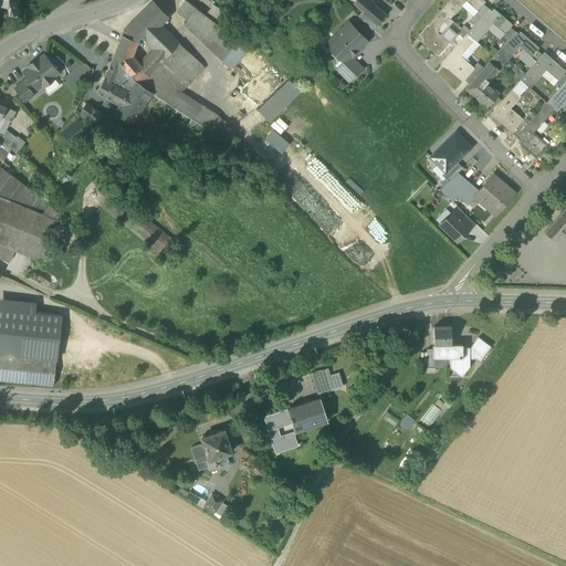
[(0,0),(0,7),(7,9),(7,10),(16,11),(17,2),(9,1),(8,0),(0,0)]
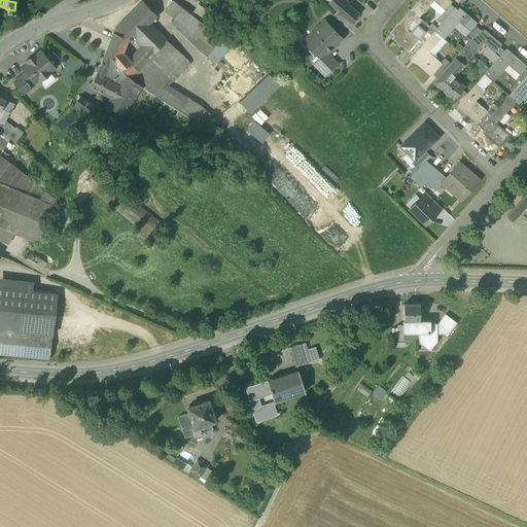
[(345,0),(329,0),(329,1),(338,9),(349,22),(357,12),(347,4),(347,2),(345,0)]
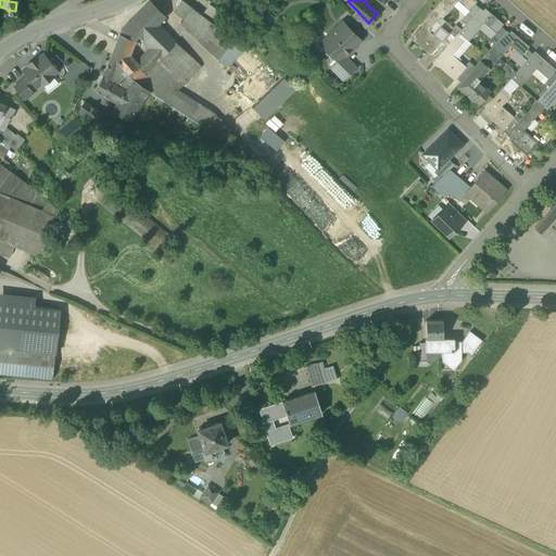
[(440,0),(432,10),(440,16),(442,19),(458,0),(469,10),(475,3),(477,1),(475,0),(440,0)]
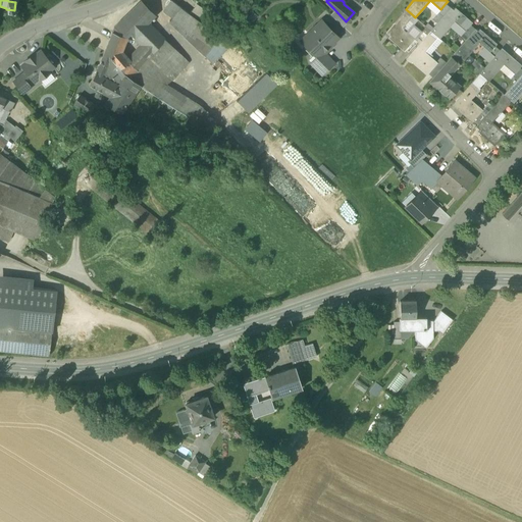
[(141,1),(114,28),(112,33),(122,37),(124,30),(135,40),(149,24),(149,23),(156,16),(141,1)]
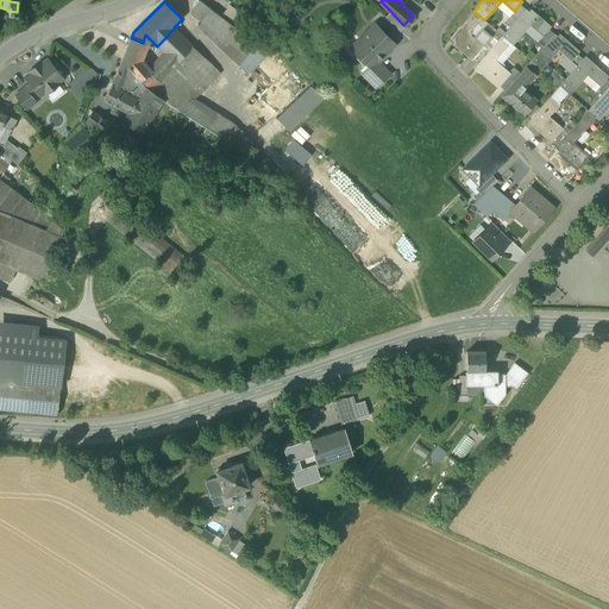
[(211,10),(200,1),(192,13),(201,22),(211,10)]
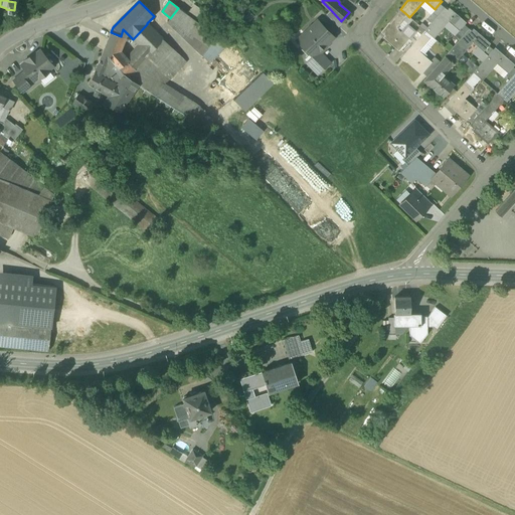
[(435,9),(433,12),(438,16),(445,7),(440,3),(435,9)]
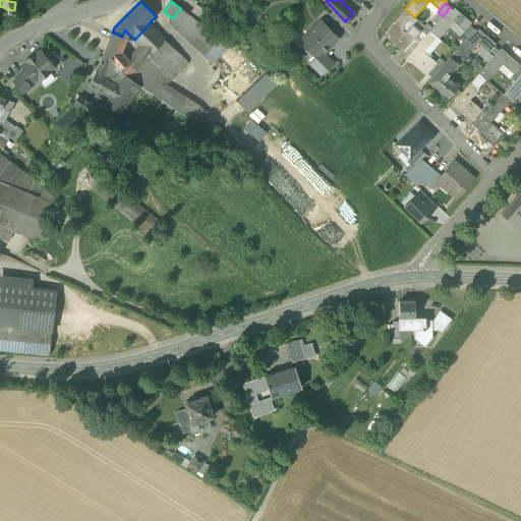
[(196,5),(189,14),(189,15),(198,21),(206,12),(196,5)]
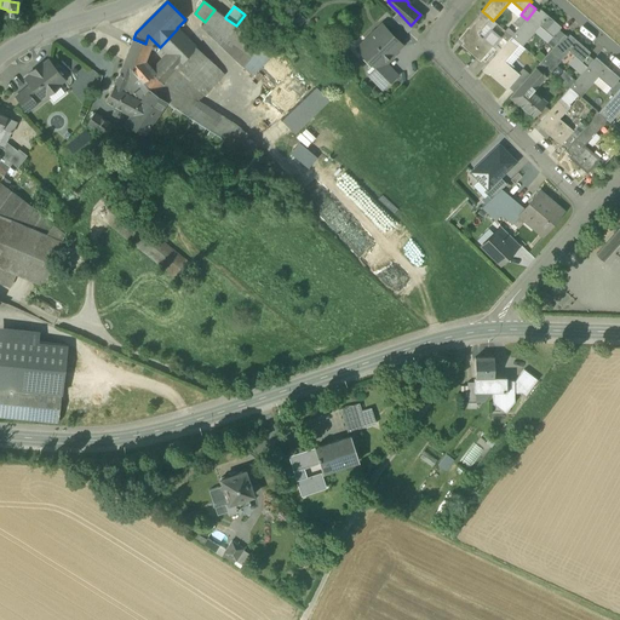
[(527,19),(511,36),(522,46),(540,26),(552,36),(558,30),(561,27),(540,9),(538,11),(535,9),(527,19)]
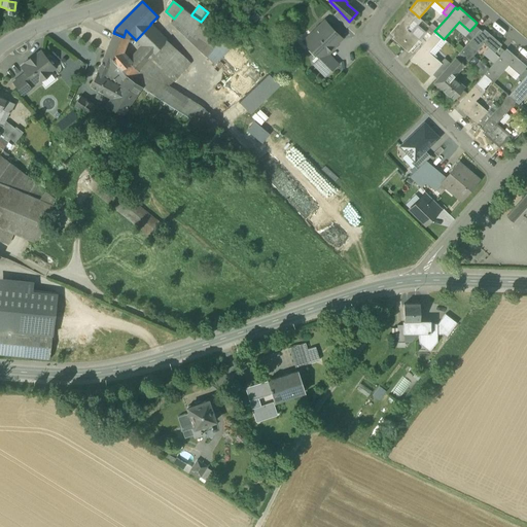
[(174,19),(171,23),(205,56),(213,60),(225,45),(191,15),(191,14),(182,8),(174,19)]
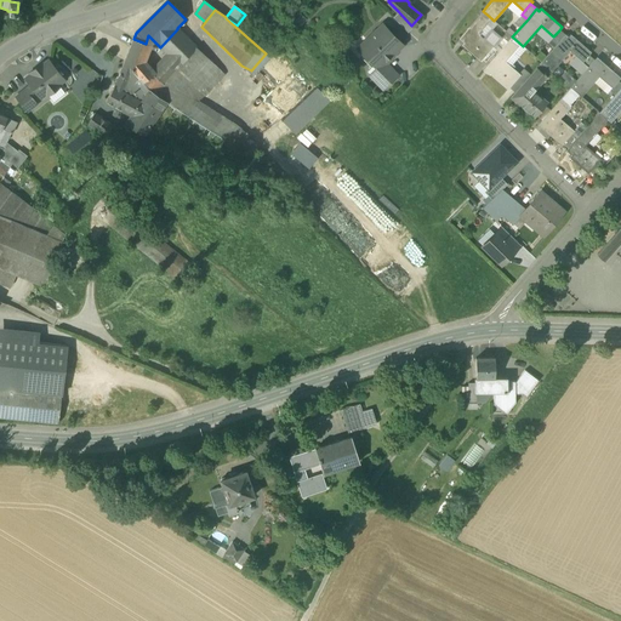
[(398,11),(393,17),(406,30),(411,26),(398,11)]
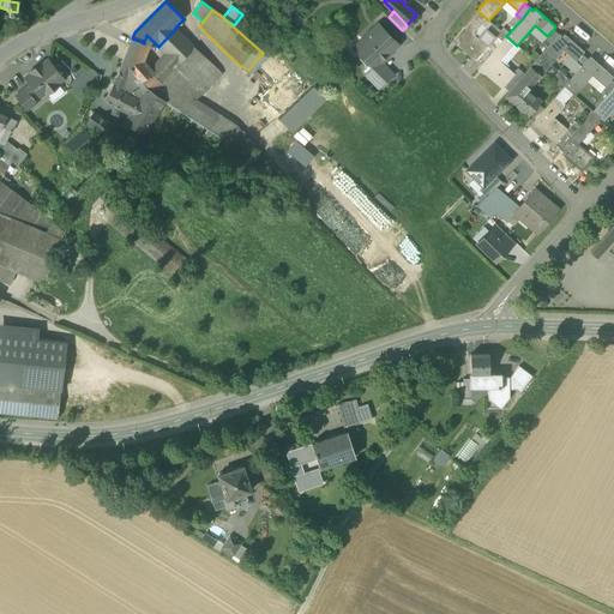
[(477,11),(453,37),(458,42),(457,44),(475,61),(477,59),(486,48),(488,47),(473,32),(486,18),(477,11)]
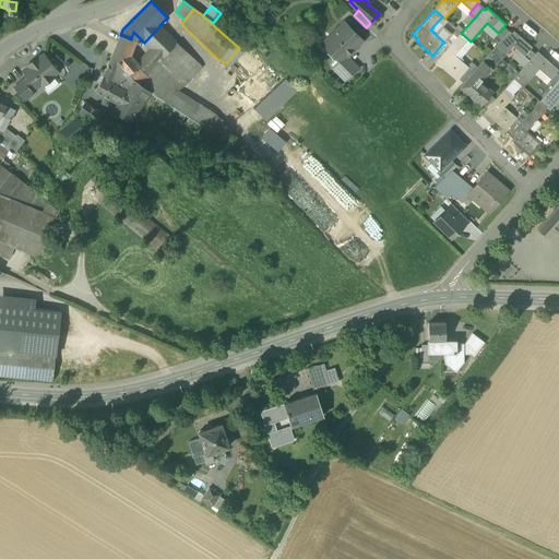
[(344,21),(330,35),(330,46),(328,48),(340,60),(340,61),(346,56),(363,39),(344,21)]
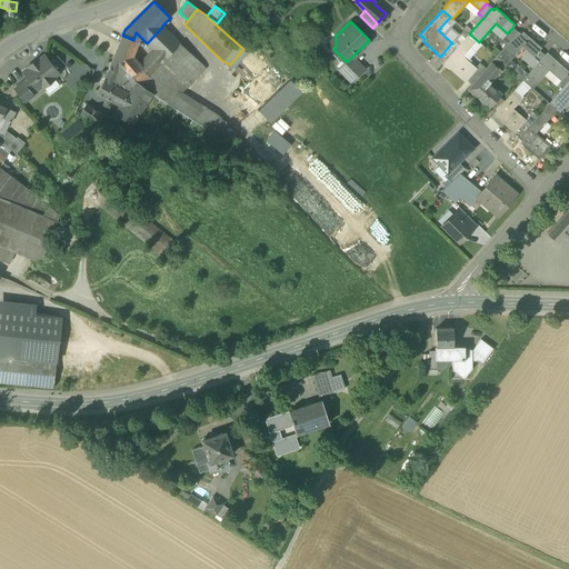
[(180,45),(162,27),(147,43),(153,50),(142,61),(155,72),(162,65),(180,45)]
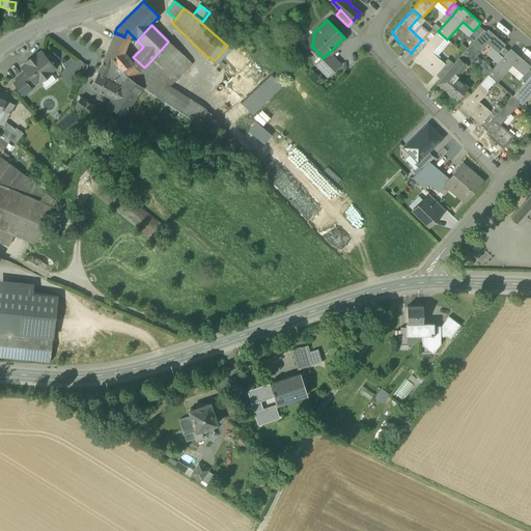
[(473,31),(471,34),(476,38),(483,30),(478,26),(473,31)]
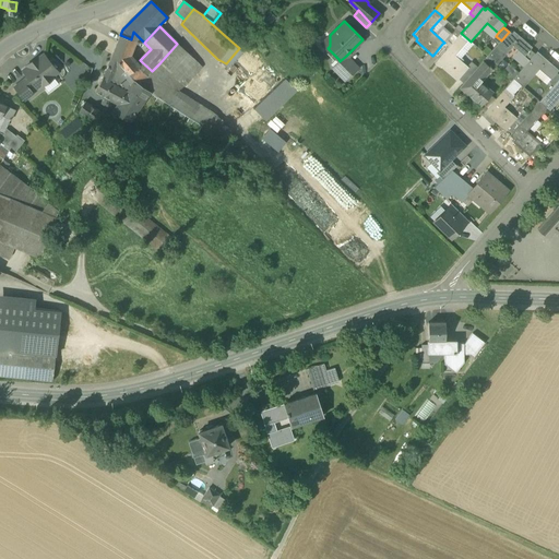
[(511,34),(509,32),(501,40),(487,56),(497,64),(513,46),(524,56),(530,49),(532,47),(513,32),(511,34)]
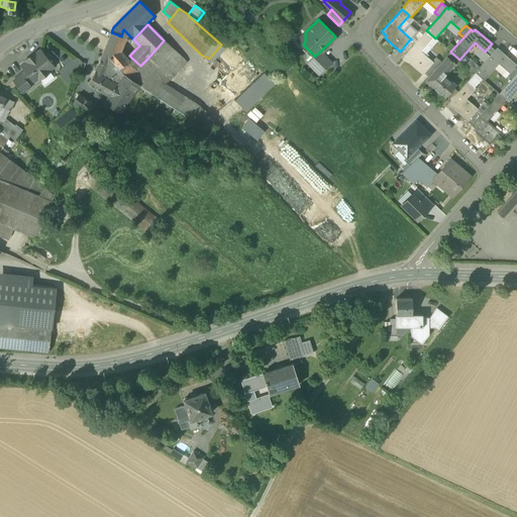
[(129,56),(125,60),(118,53),(124,37),(121,36),(111,32),(103,52),(104,52),(119,70),(120,69),(123,73),(129,78),(140,66),(129,56)]
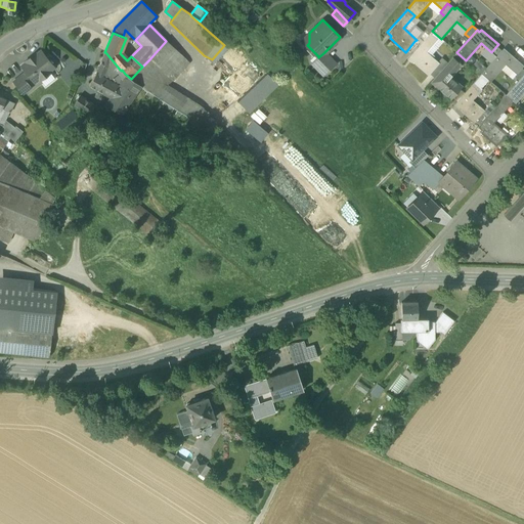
[(439,63),(427,52),(437,40),(430,34),(420,45),(411,54),(410,56),(413,59),(412,61),(428,76),(437,66),(439,63)]
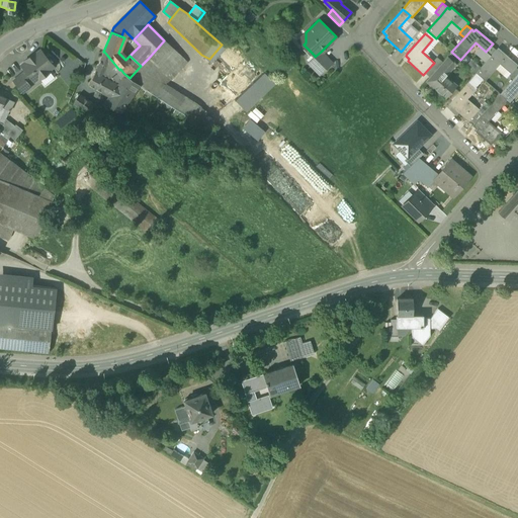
[(164,40),(148,59),(168,78),(184,61),(164,40)]
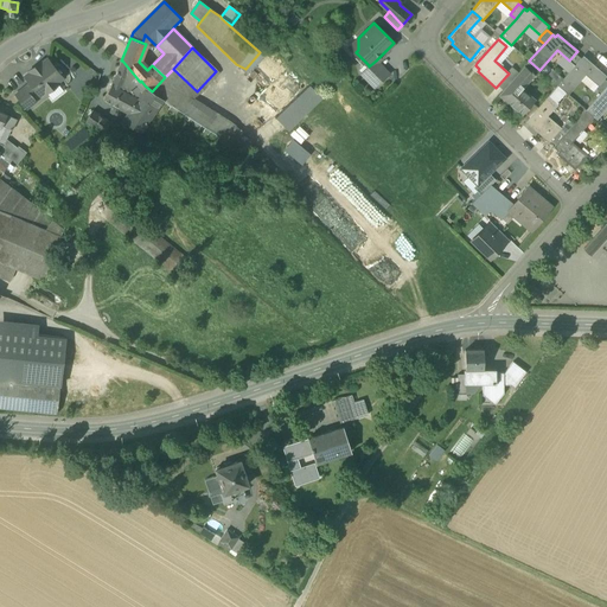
[(480,48),(472,58),(477,63),(486,52),(480,48)]
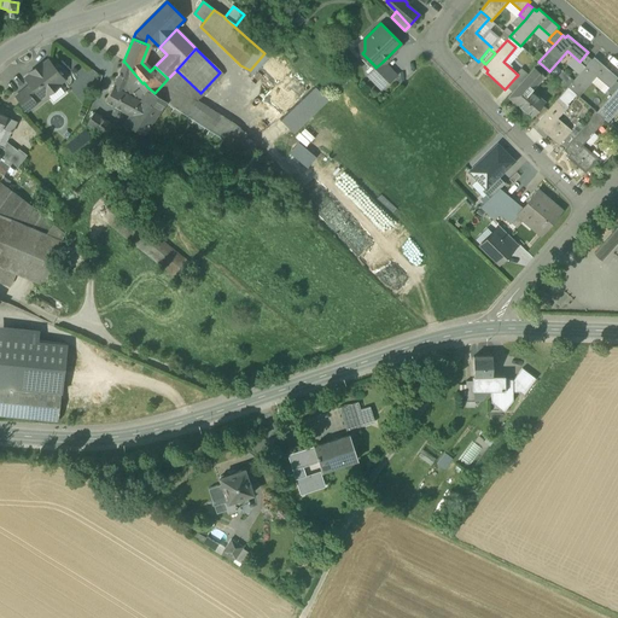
[(579,62),(577,65),(583,70),(592,60),(586,54),(579,62)]
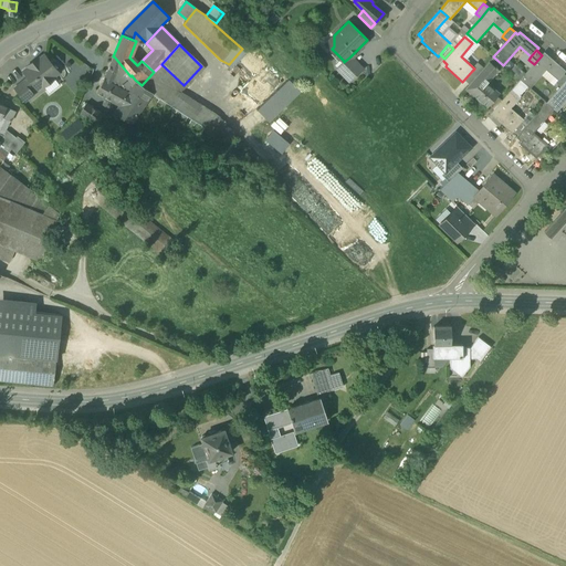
[(545,58),(542,55),(534,64),(520,81),(527,87),(530,88),(546,70),(558,80),(564,73),(565,71),(547,55),(545,58)]
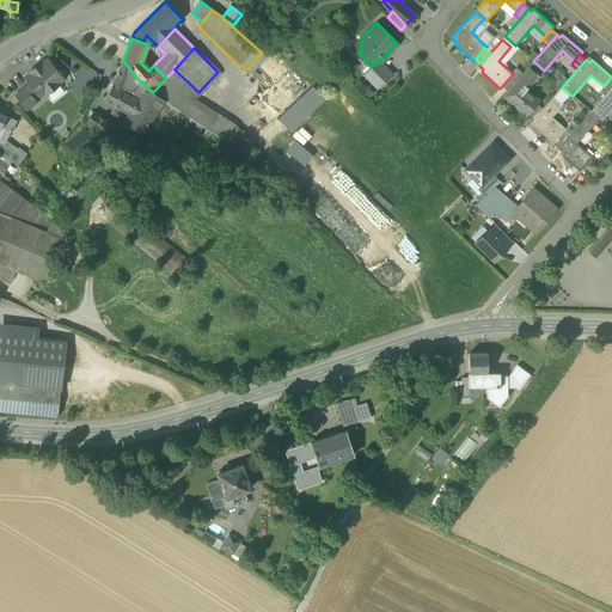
[(36,71),(35,72),(25,79),(41,97),(47,92),(48,95),(59,86),(56,84),(62,80),(48,61),(41,67),(40,68),(38,71),(36,71)]
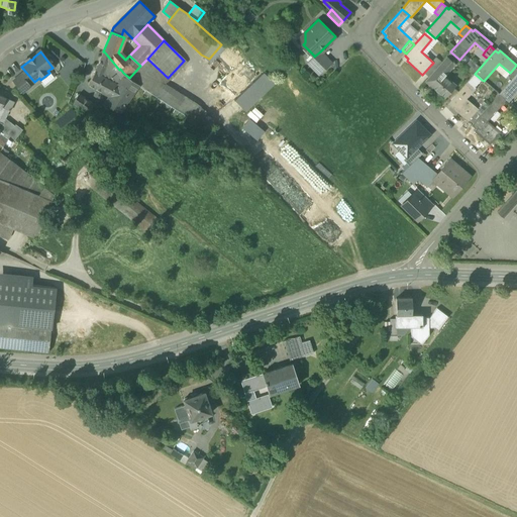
[(119,70),(104,52),(101,59),(108,65),(122,80),(124,75),(119,70)]
